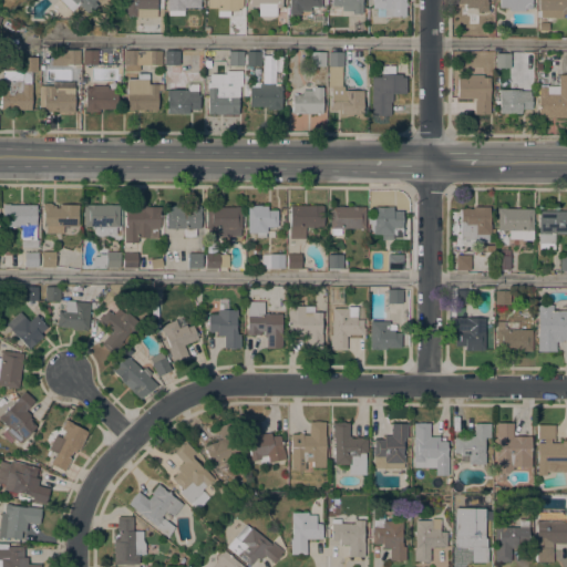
[(95,0),(94,2),(96,6),(88,14),(78,4),(71,12),(59,0),(95,0)]
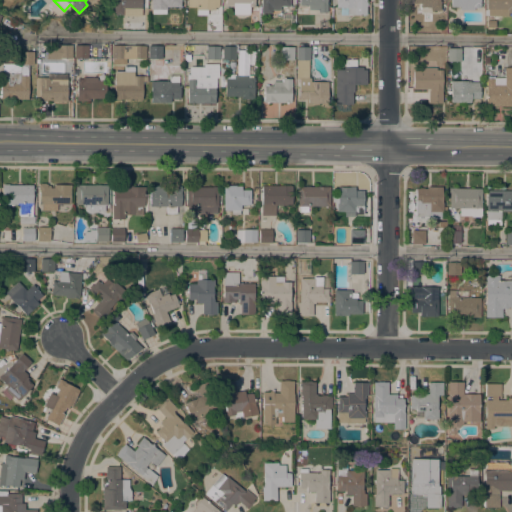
[(141,0),(141,12),(123,12),(123,15),(113,15),(113,5),(114,5),(114,0),(141,0)]
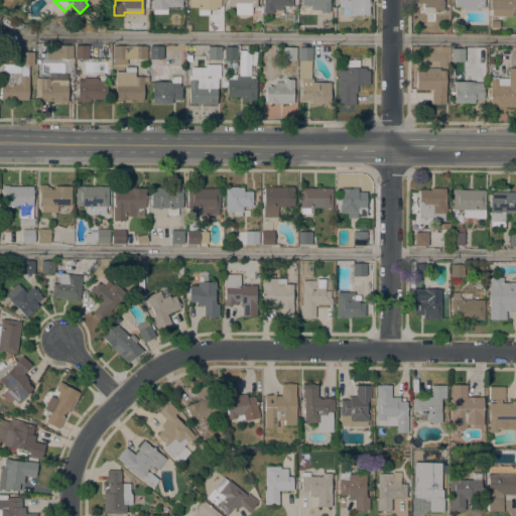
[(181,0),(181,7),(171,7),(171,8),(167,8),(167,10),(152,10),(152,0),(181,0)]
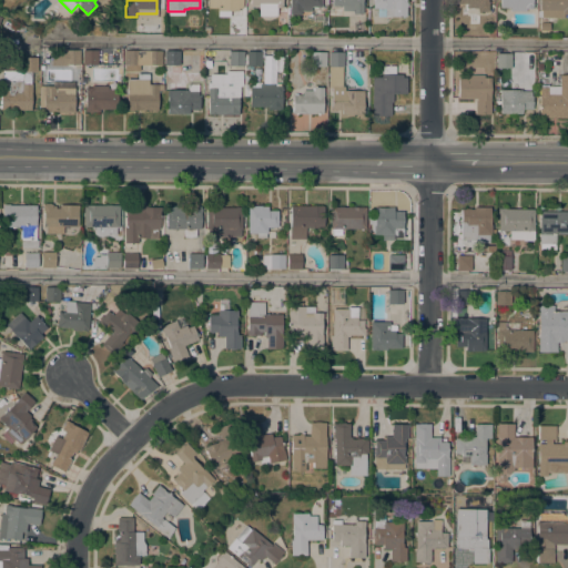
[(208,0),(242,0),(242,9),(237,9),(237,11),(230,11),(230,17),(217,17),(217,11),(216,11),(216,8),(208,8),(208,0)]
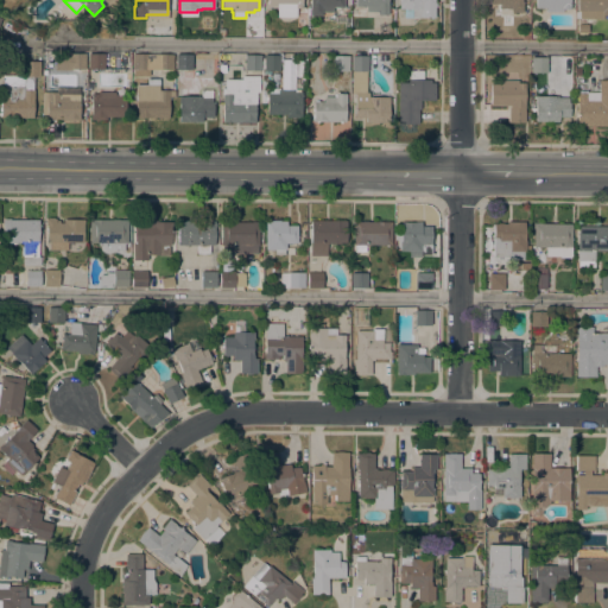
[(302,0),(302,8),(296,8),(296,17),(277,17),(277,7),(267,7),(267,0),(302,0)]
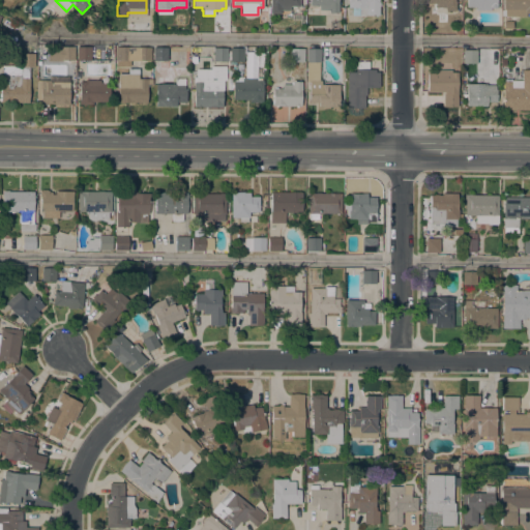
[(299,0),(299,6),(290,6),(290,10),(281,10),(281,13),(270,13),(270,0),(299,0)]
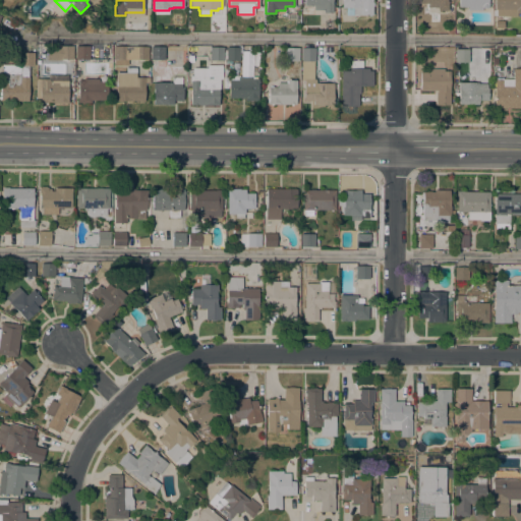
[(332,0),(332,13),(323,13),(323,10),(313,10),(313,6),(304,6),(304,0),(332,0)]
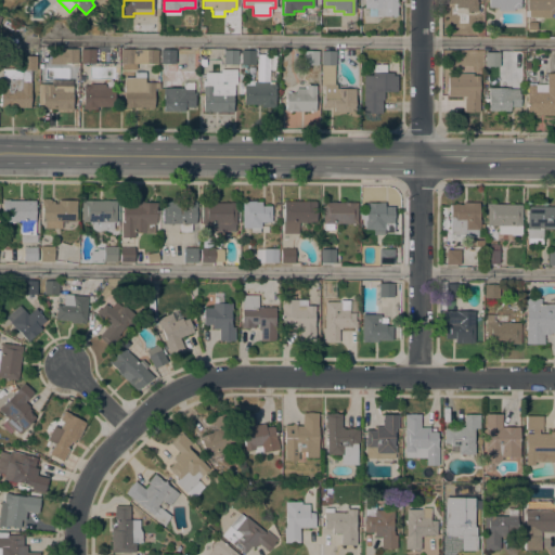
[(396,0),(396,3),(398,3),(398,7),(396,7),(396,16),(363,16),(363,1),(364,1),(364,0),(396,0)]
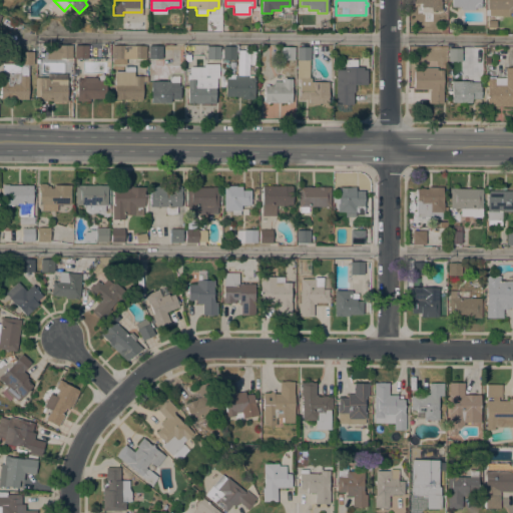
[(440,0),(440,1),(441,1),(441,11),(431,11),(431,7),(422,7),(422,4),(413,4),(413,0),(440,0)]
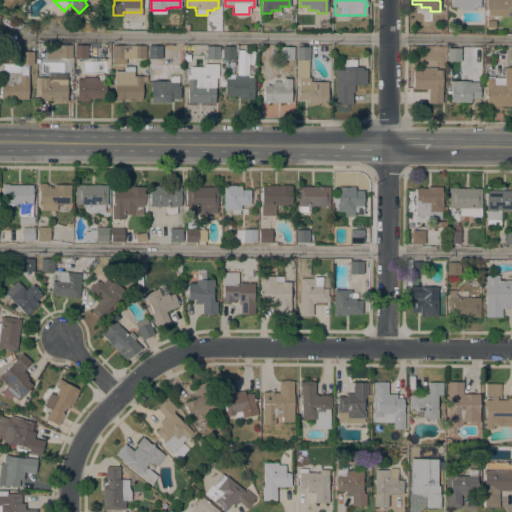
[(480,0),(480,8),(474,8),(474,10),(459,10),(459,7),(450,7),(450,0),(480,0)]
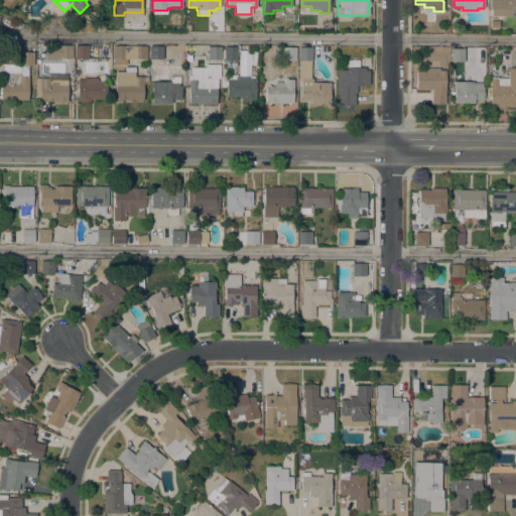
[(515,0),(515,13),(512,13),(512,16),(501,16),(501,20),(496,20),(496,16),(491,16),(488,16),(488,11),(490,9),(490,0),(515,0)]
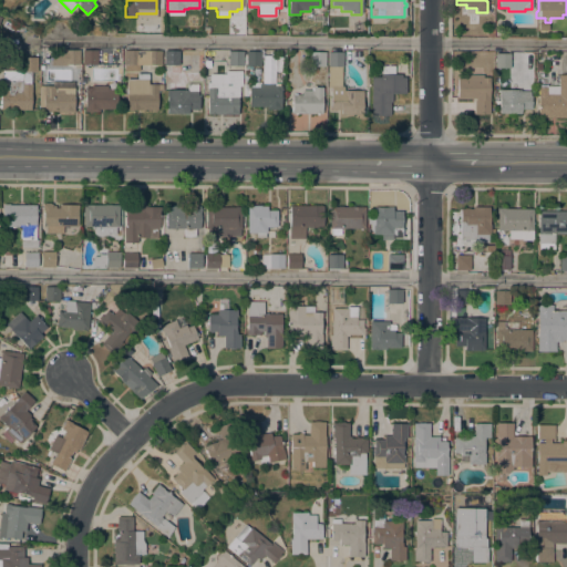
[(65,50),(79,50),(79,64),(65,64),(65,65),(51,65),(51,50),(65,50)]
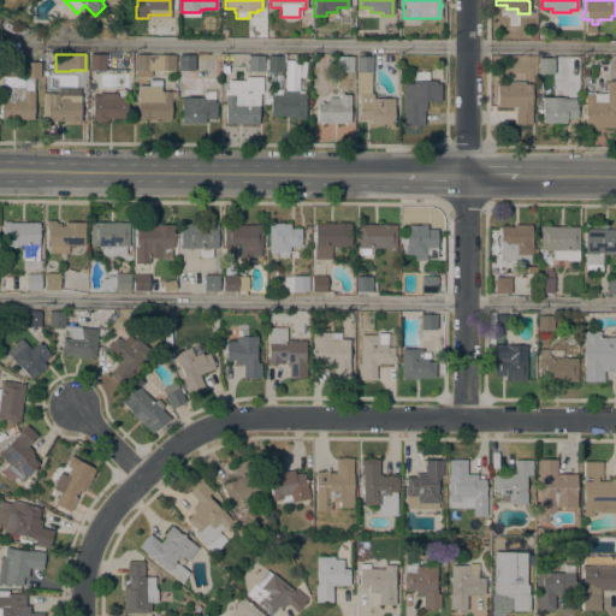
[(105,71),(89,70),(89,54),(105,55),(105,71)]
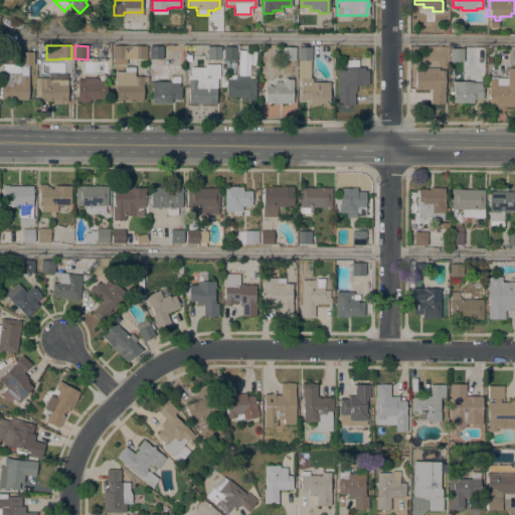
[(146,46),(146,59),(126,59),(126,63),(113,63),(114,59),(112,59),(112,46),(146,46)]
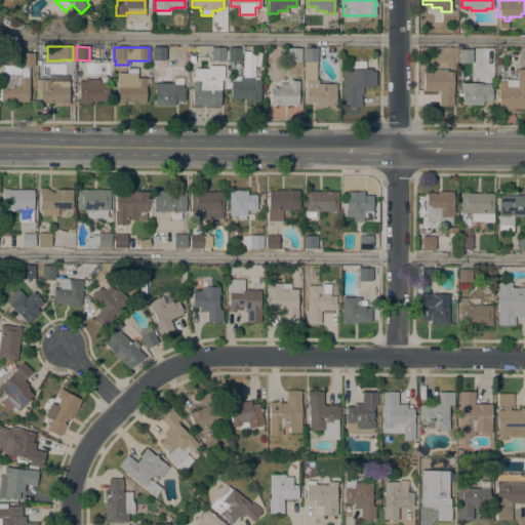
[(165,47),(165,61),(152,61),(152,47),(165,47)]
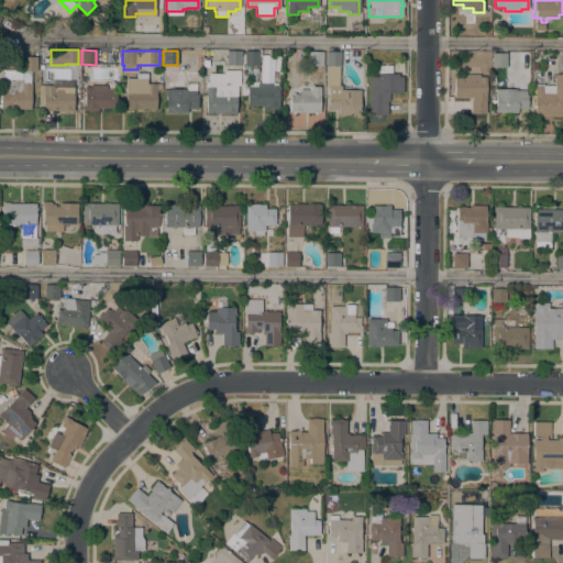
[(241,52),(241,65),(227,65),(227,52),(241,52)]
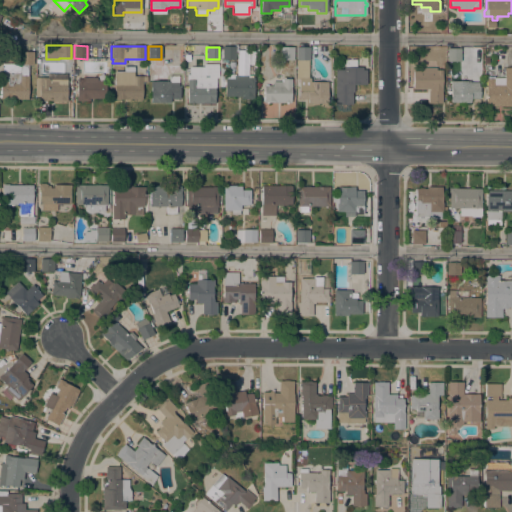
[(222,47),(235,47),(235,60),(222,60),(222,47)]
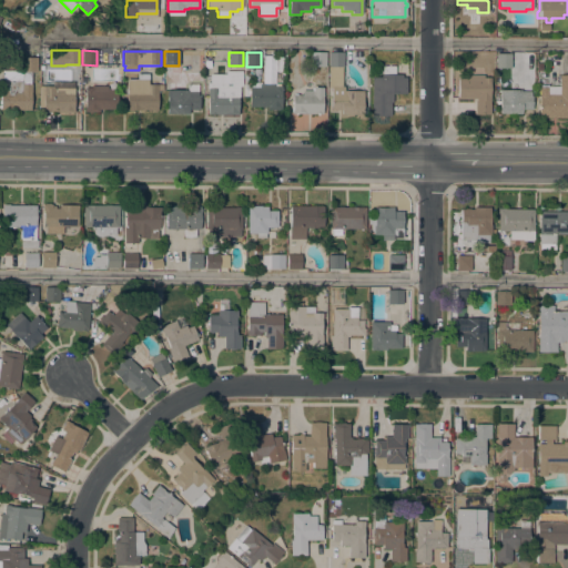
[(325,67),(310,67),(311,52),(325,52),(325,67)]
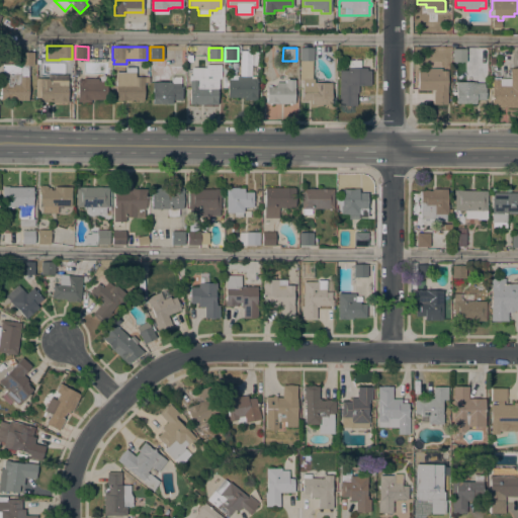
[(313,48),(313,61),(312,61),(312,79),(314,79),(314,83),(331,83),(331,104),(311,104),(311,100),(301,100),(301,80),(299,80),(299,48),(313,48)]
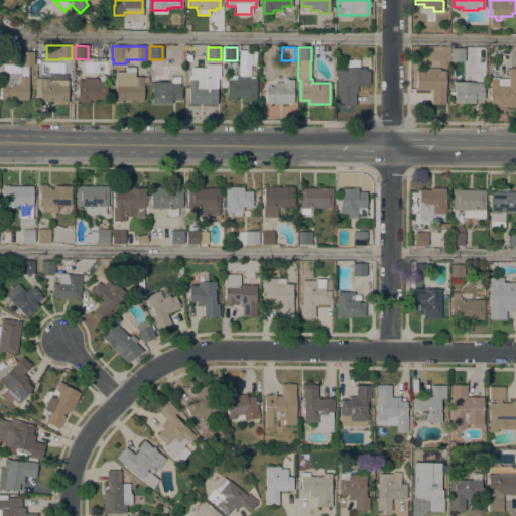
[(464,62),(450,61),(450,48),(464,48),(464,62)]
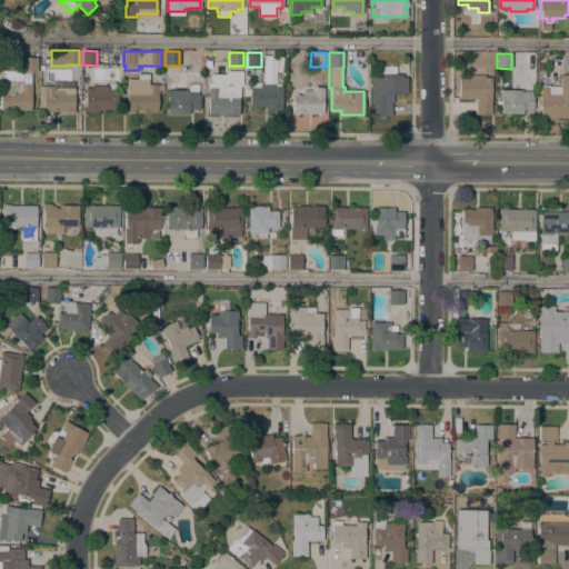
[(30,110),(0,110),(0,92),(2,92),(2,90),(0,90),(0,85),(1,85),(1,71),(21,71),(21,58),(37,58),(37,72),(31,72),(30,110)]
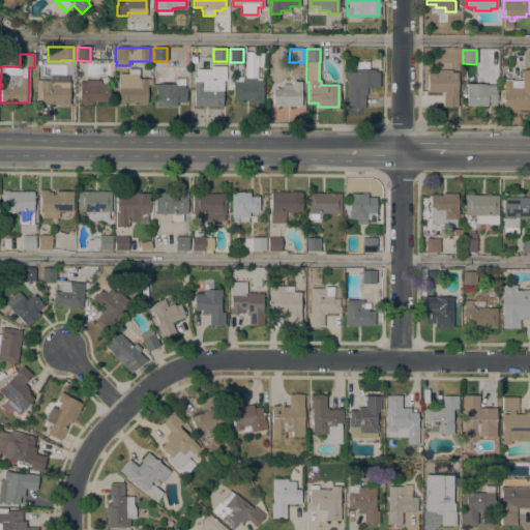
[(347,109),(347,69),(356,69),(356,62),(369,62),(369,69),(375,69),(375,72),(379,72),(379,88),(370,88),(369,94),(365,94),(365,95),(364,95),(364,109),(347,109)]
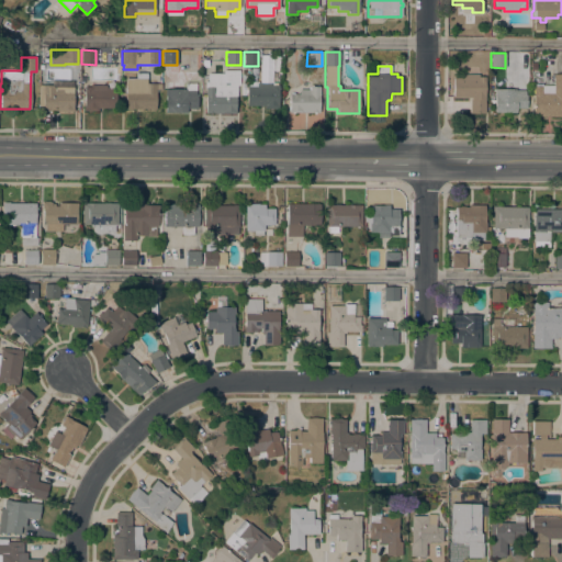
[(223,74),(223,70),(239,70),(239,86),(236,86),(236,96),(235,96),(235,113),(205,113),(205,88),(204,88),(204,82),(208,82),(208,74),(223,74)]
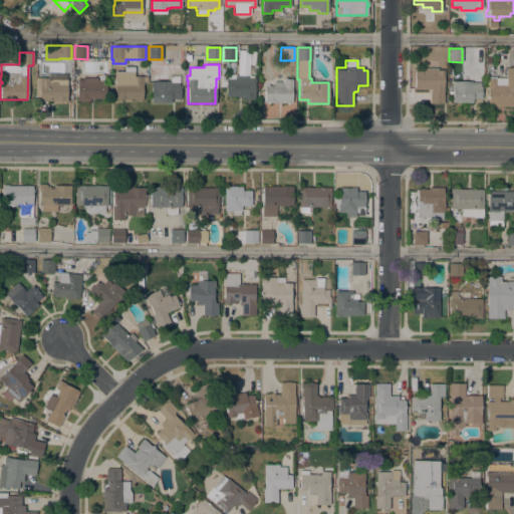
[(124,71),(124,67),(134,67),(134,76),(143,76),(143,100),(133,100),(133,99),(114,99),(114,71),(124,71)]
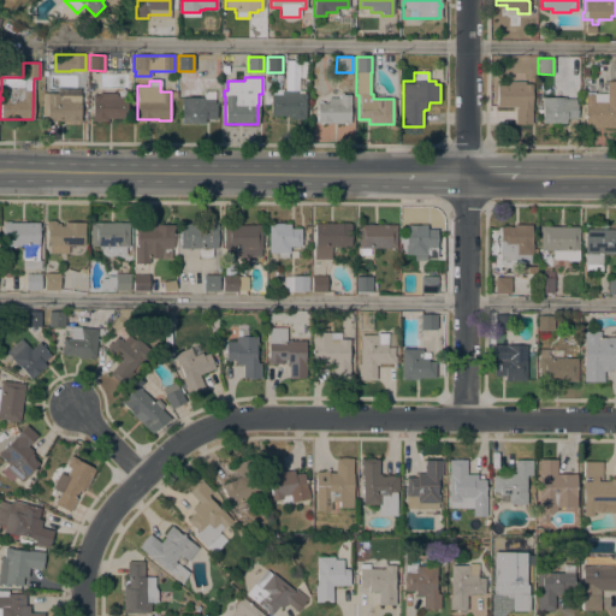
[(525,82),(525,84),(532,84),(532,125),(515,125),(515,107),(496,107),(496,86),(507,86),(507,82),(525,82)]
